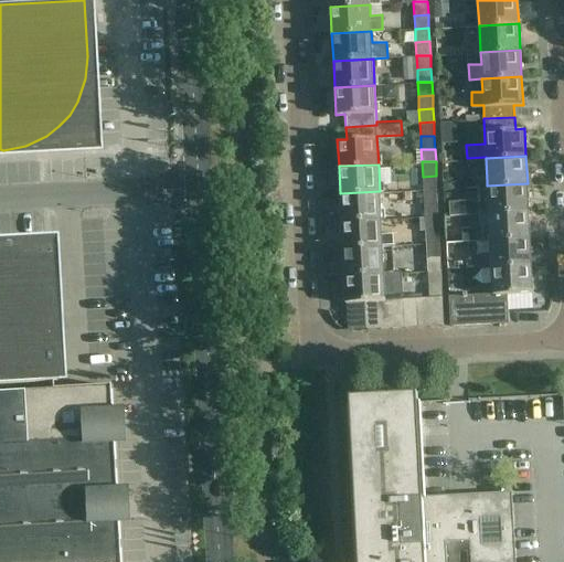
[(437,189),(436,176),(423,177),(423,189),(437,189)]
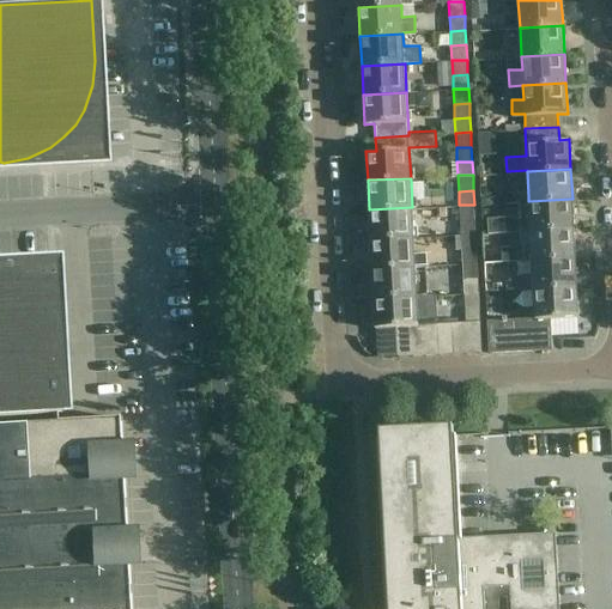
[(488,231),(531,229),(531,230),(574,227),(573,199),(528,201),(528,196),(517,198),(519,214),(486,217),(488,231)]
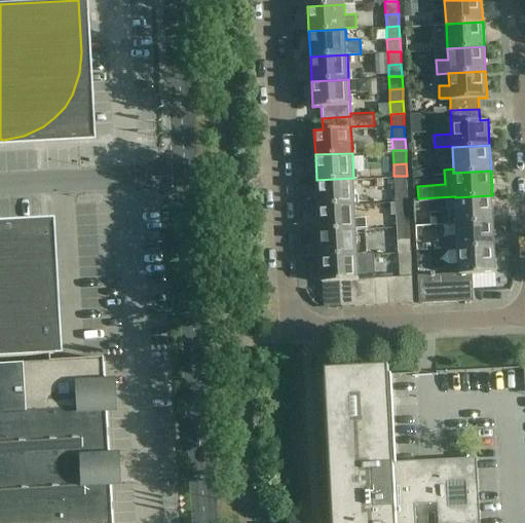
[(394,176),(395,189),(408,188),(407,176),(394,176)]
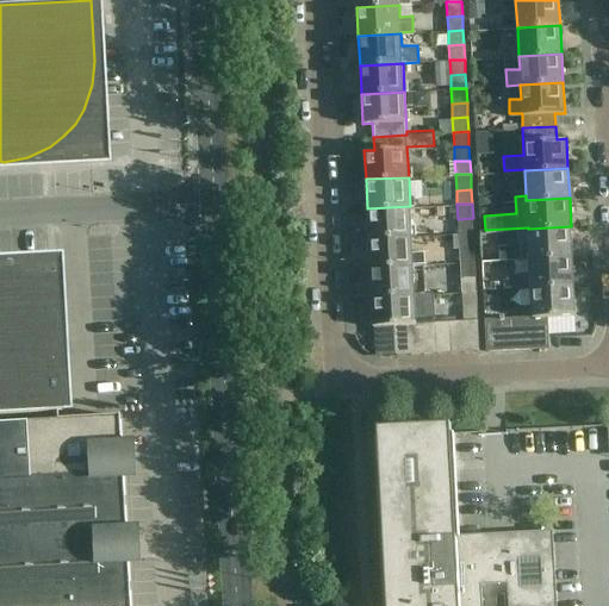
[(367,208),(368,238),(411,236),(410,206),(367,208)]
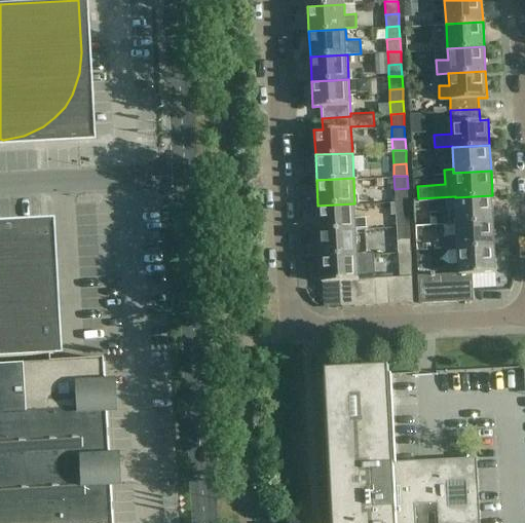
[(395,189),(395,201),(408,200),(408,188),(395,189)]
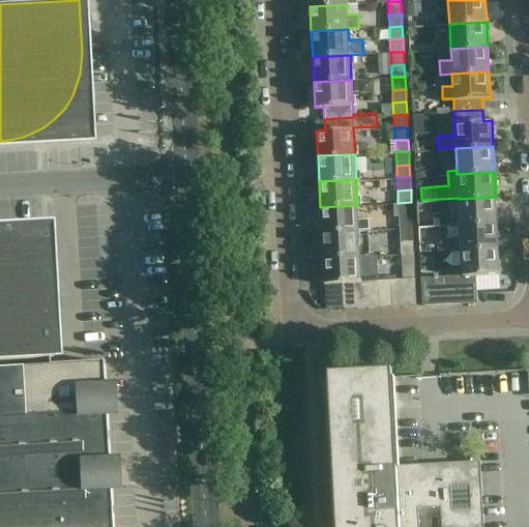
[(460,225),(497,223),(496,197),(459,199),(459,210),(433,212),(433,225),(460,223),(460,225)]
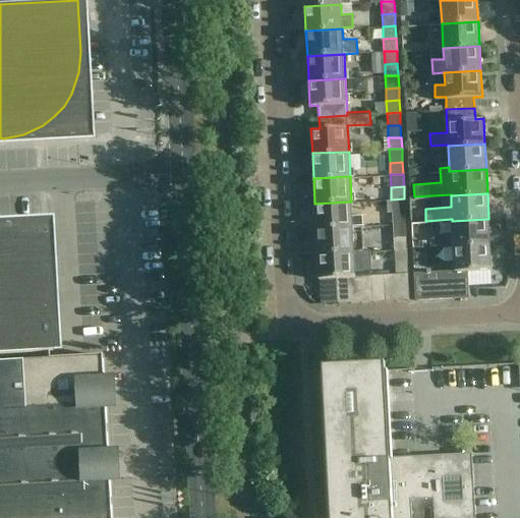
[(391,199),(392,212),(405,211),(404,198),(391,199)]
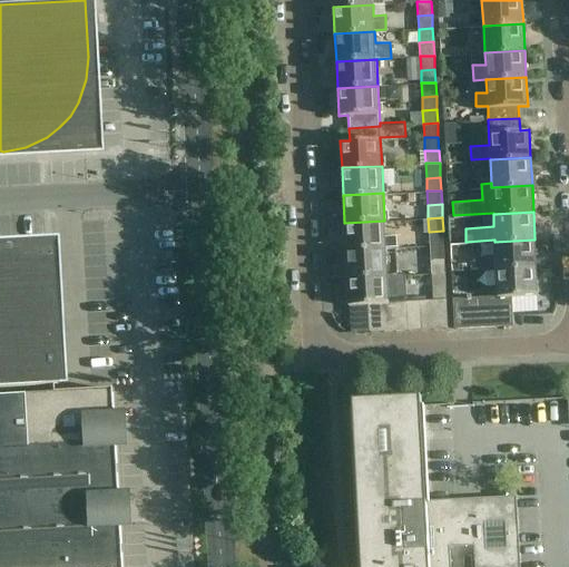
[(385,234),(384,221),(344,223),(346,250),(395,247),(395,246),(398,246),(396,234),(385,234)]
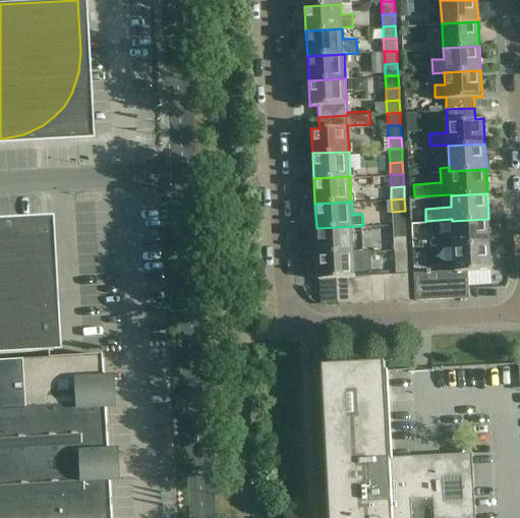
[(392,212),(393,224),(405,223),(405,211),(392,212)]
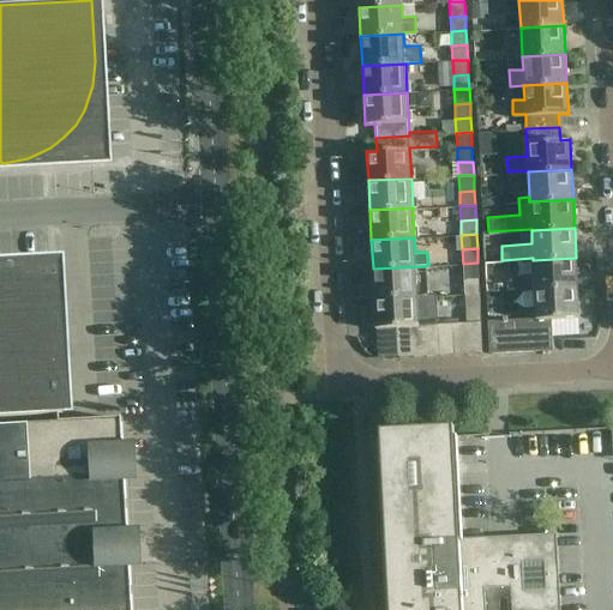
[(576,258),(533,260),(534,273),(517,275),(517,290),(534,289),(577,287),(576,258)]
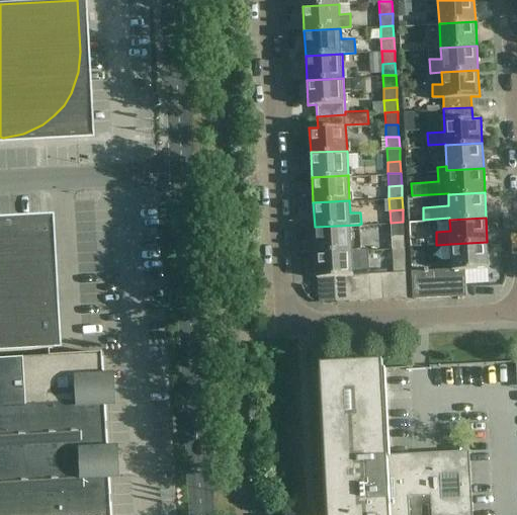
[(391,223),(391,235),(404,235),(403,222),(391,223)]
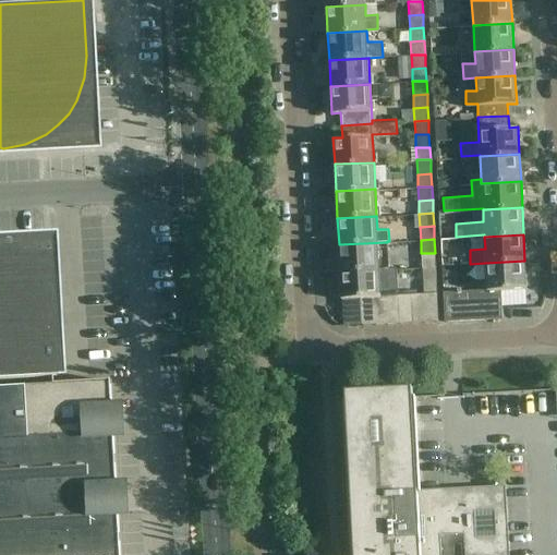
[(339,244),(340,270),(379,268),(388,268),(387,242),(339,244)]
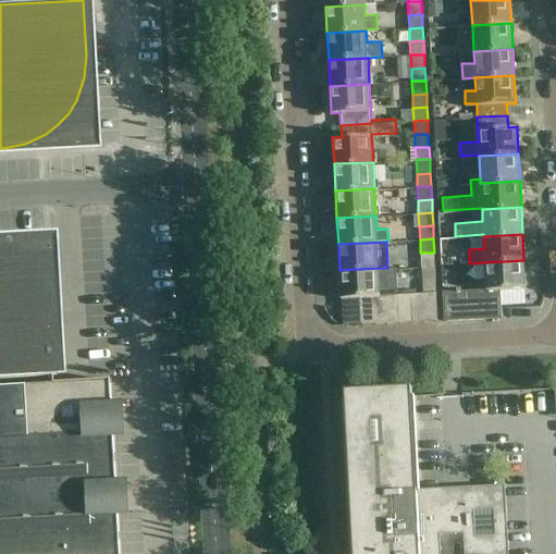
[(0,378),(56,376),(52,325),(49,305),(38,283),(29,271),(17,261),(4,253),(0,250),(0,378)]
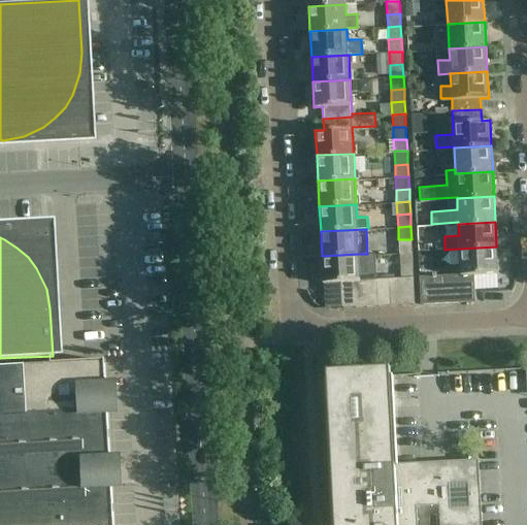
[(398,239),(399,252),(413,252),(412,239),(398,239)]
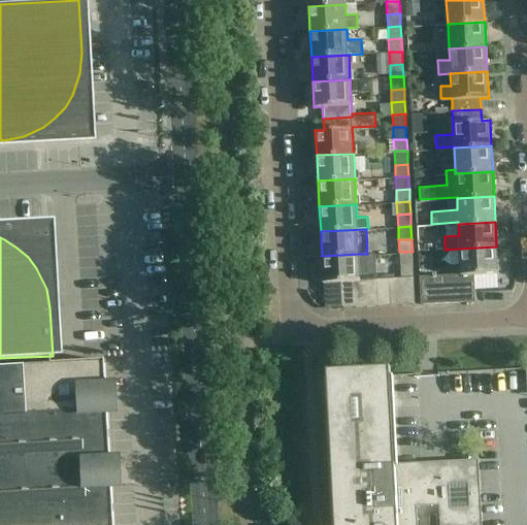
[(420,275),(421,303),(475,300),(474,274),(498,272),(496,247),(459,249),(461,273),(420,275)]
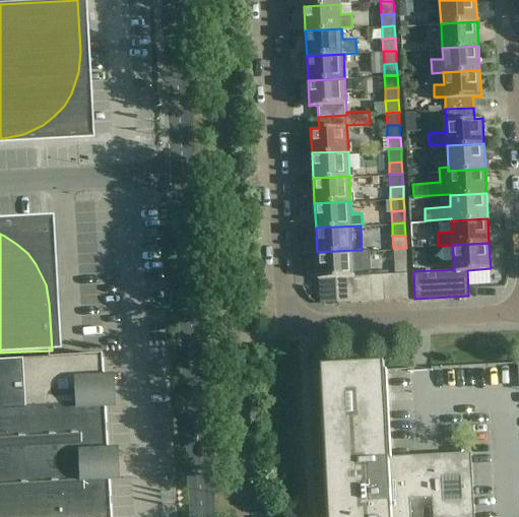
[(406,260),(406,248),(393,248),(394,261),(406,260)]
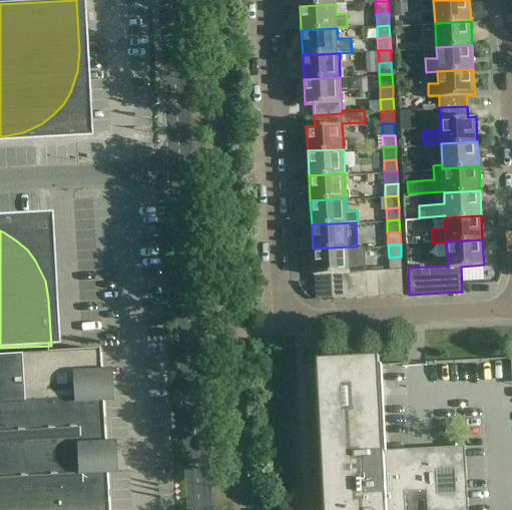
[(350,259),(349,246),(313,248),(314,275),(332,274),(344,274),(351,273),(350,271),(355,271),(360,271),(360,258),(350,259)]
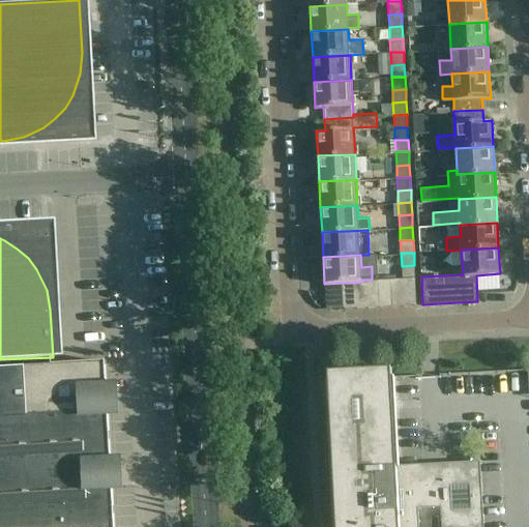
[(404,305),(403,277),(415,277),(414,265),(402,266),(402,277),(390,279),(392,306),(404,305)]
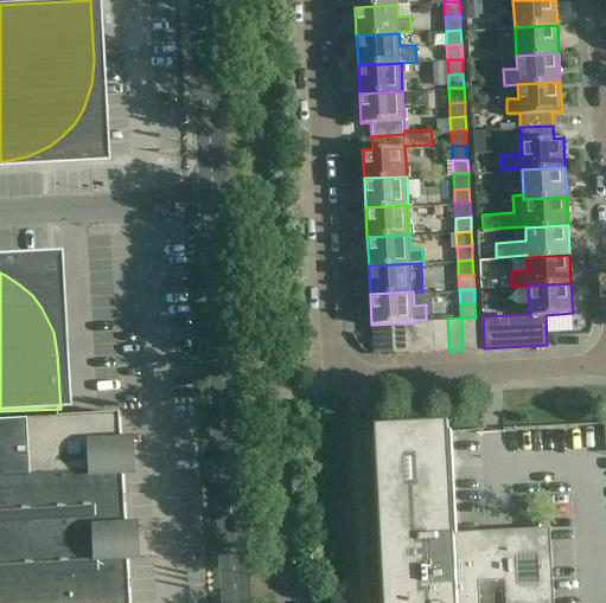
[(461,318),(463,350),(477,348),(476,318),(461,318)]
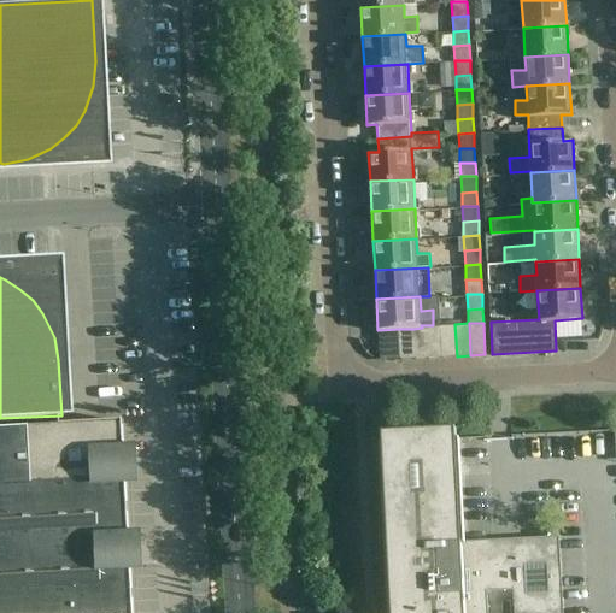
[(427,325),(429,358),(443,357),(441,324),(433,325),(427,325)]
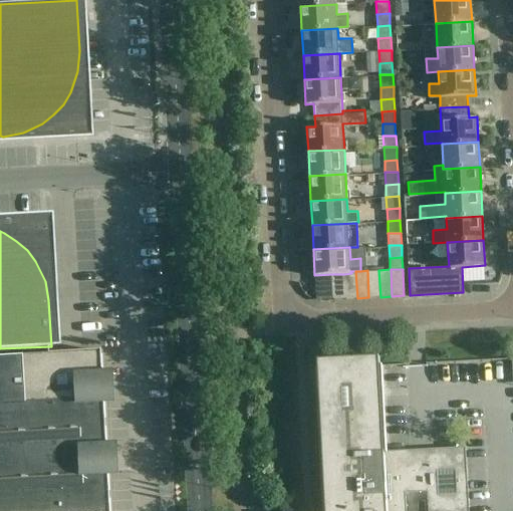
[(367,270),(368,297),(380,297),(378,270),(367,270)]
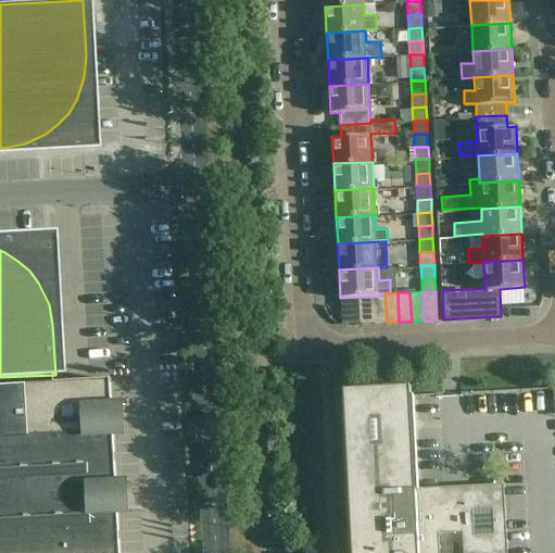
[(373,297),(374,323),(387,323),(385,293),(379,293),(380,296),(373,297)]
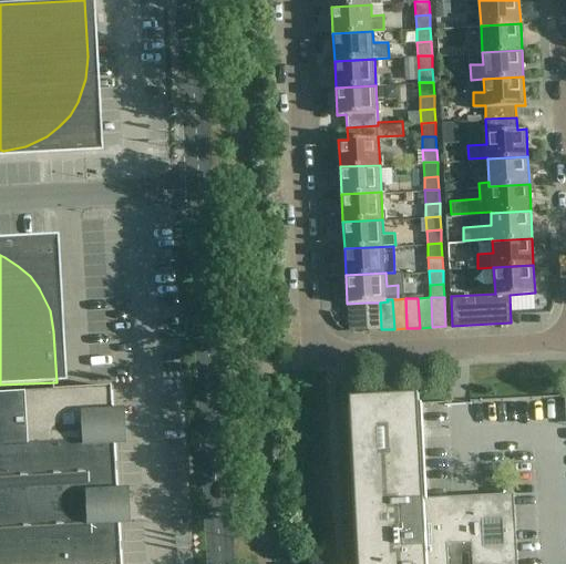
[(367,303),(368,330),(381,329),(380,303),(367,303)]
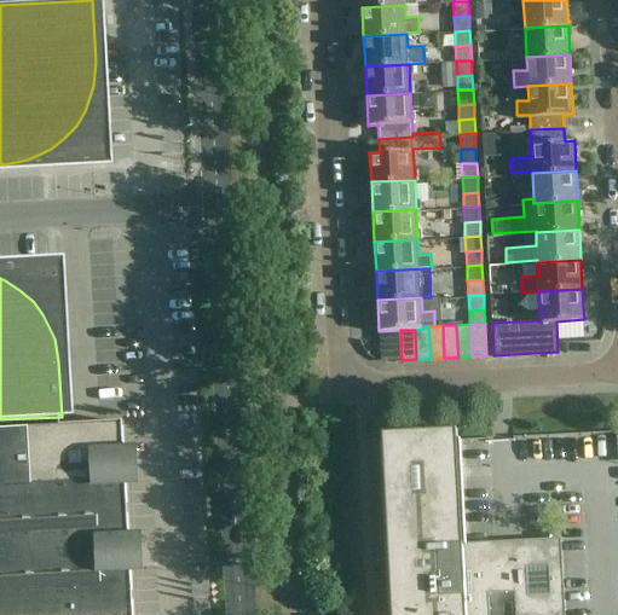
[(0,572),(120,566),(119,540),(125,540),(121,479),(115,479),(114,453),(120,453),(117,421),(116,421),(116,422),(0,427),(0,572)]
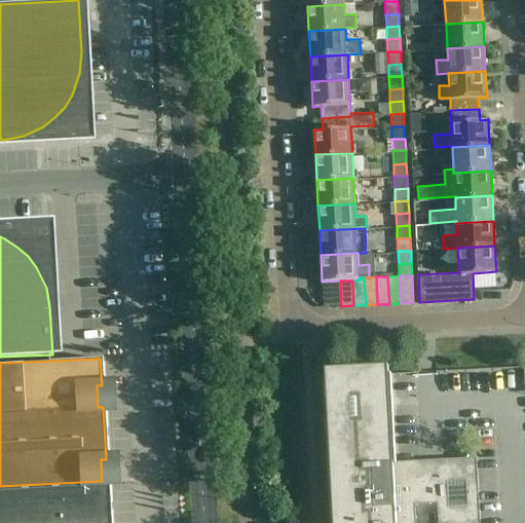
[(327,376),(334,522),(479,522),(476,457),(394,461),(388,373),(327,376)]
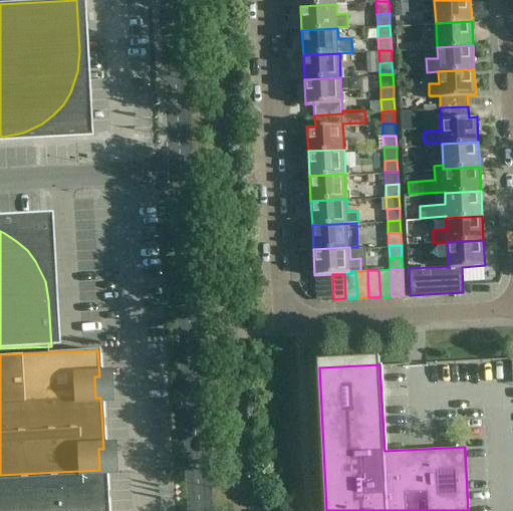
[(0,510),(106,510),(104,470),(99,470),(0,475),(0,510)]
